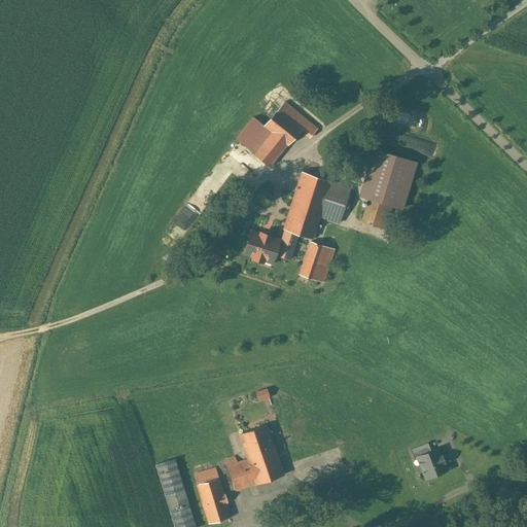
[(284,102),(265,127),(253,117),(236,139),(269,167),(300,130),(310,138),(317,129),(284,102)]
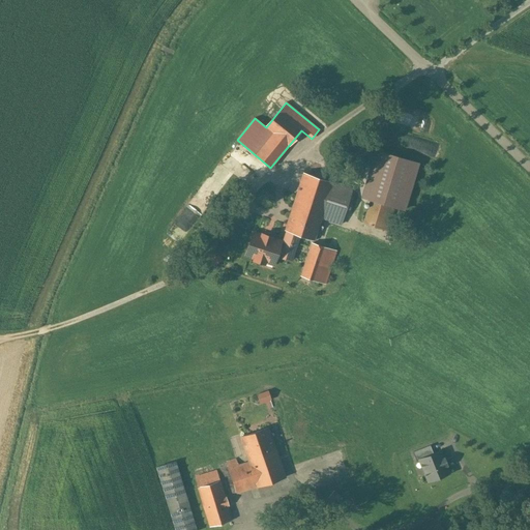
[(394,110),(391,122),(425,133),(430,120),(394,110)]
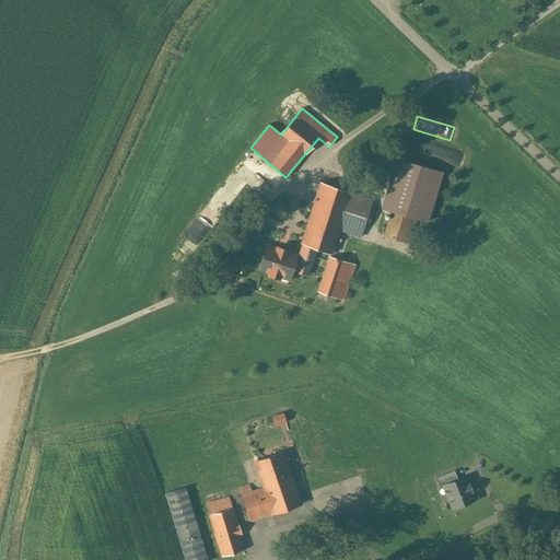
[(392,211),(406,163),(396,160),(381,208),(392,211)]
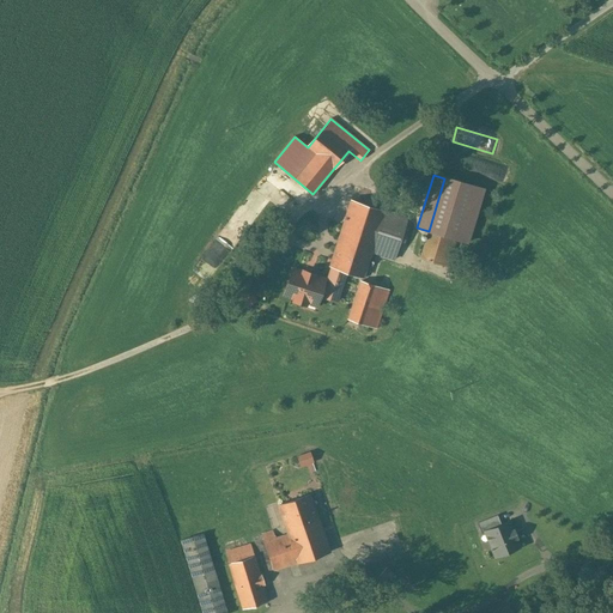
[(484,189),(444,178),(429,231),(456,238),(468,242),(484,189)]
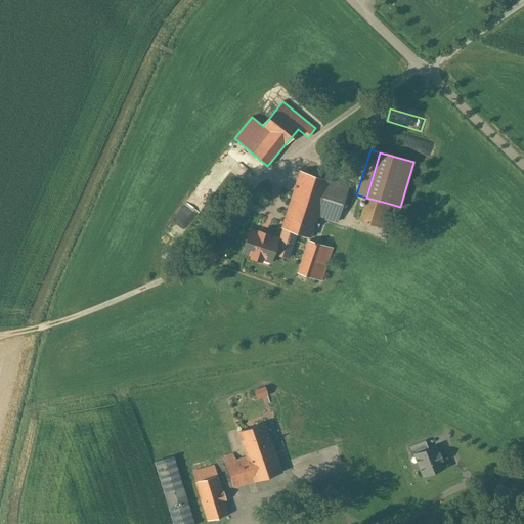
[(300,171),(281,227),(296,232),(309,237),(316,215),(328,180),(300,171)]
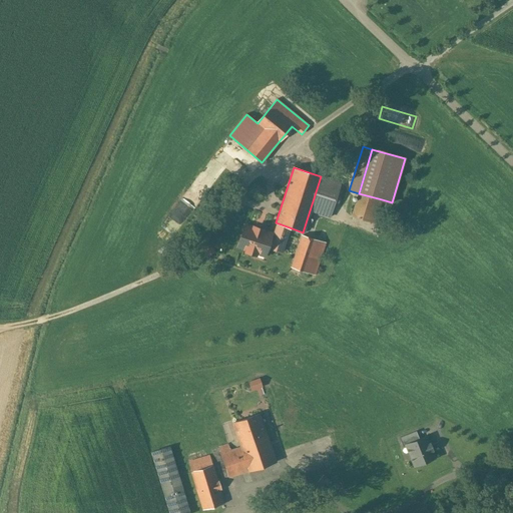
[(341,182),(321,176),(310,210),(330,216),(341,182)]
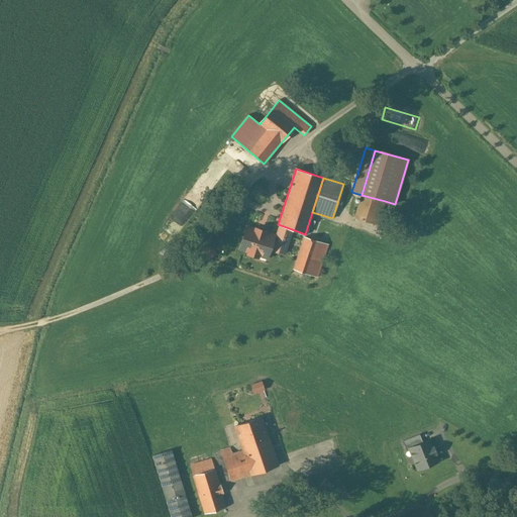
[(362,195),(354,218),(378,224),(385,201),(362,195)]
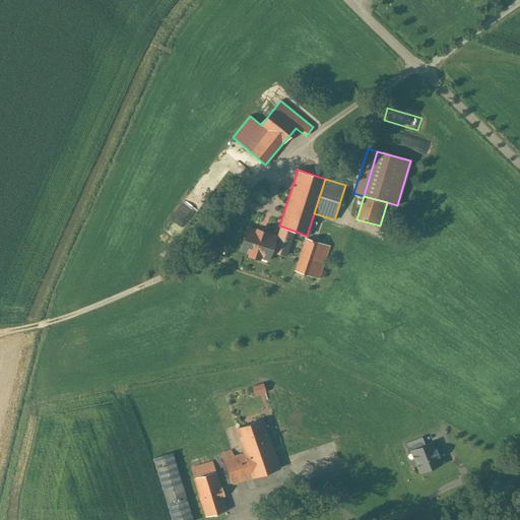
[(266,233),(258,231),(258,230),(257,230),(256,231),(248,229),(241,250),(249,253),(249,255),(259,258),(260,256),(268,259),(271,250),(273,250),(273,251),(285,255),(294,231),(279,225),(284,228),(278,245),(273,243),(275,237),(267,235),(267,233),(266,233)]
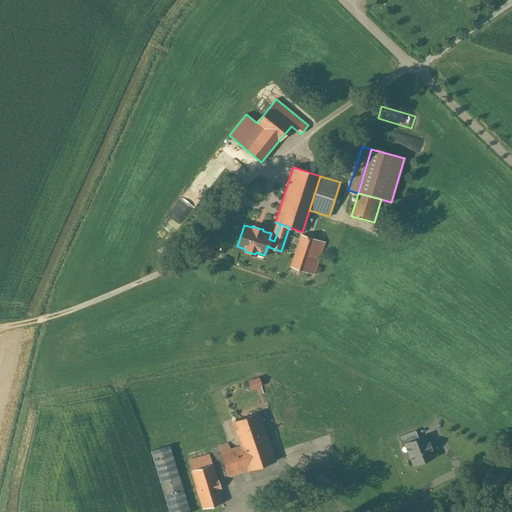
[(324,242),(301,234),(290,267),(314,274),(324,242)]
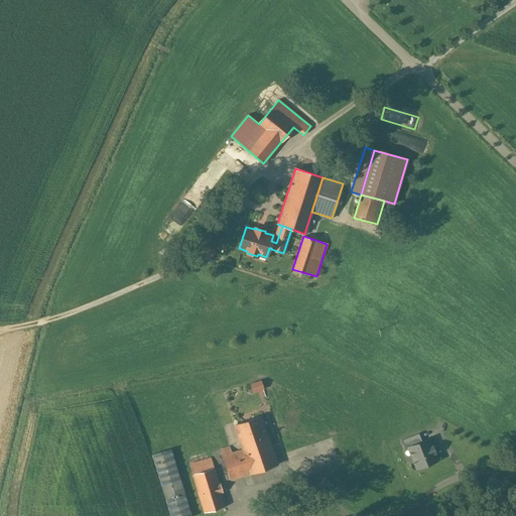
[(212,241),(201,246),(205,257),(217,253),(212,241)]
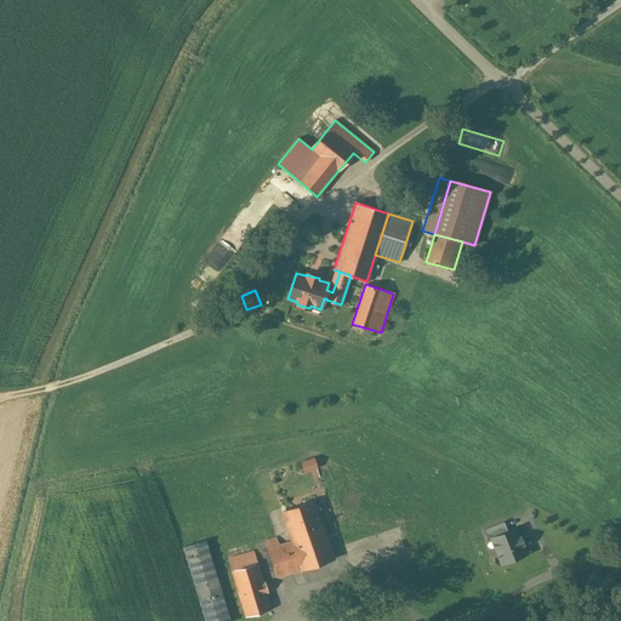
[(313,459),(302,462),(305,472),(317,468),(313,459)]
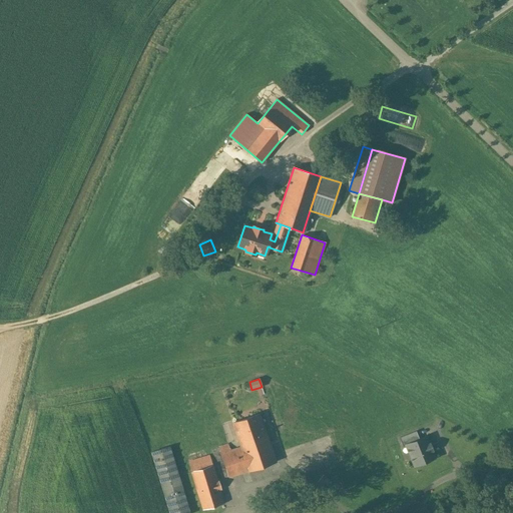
[(259,414),(232,423),(238,440),(251,436),(254,445),(268,440),(259,414)]
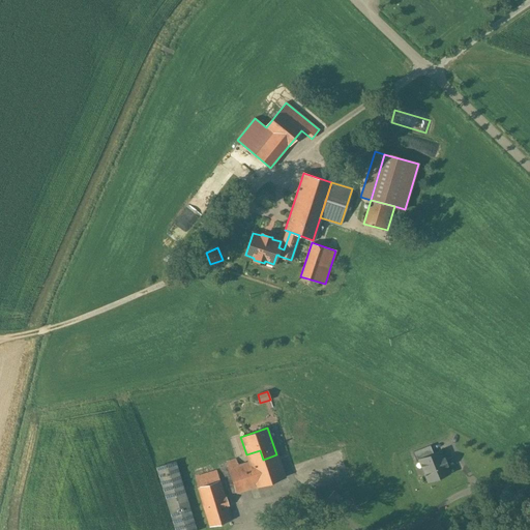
[(420,461),(429,481),(448,473),(445,466),(446,466),(444,459),(442,460),(440,451),(433,454),(430,445),(413,452),(416,462),(420,461)]
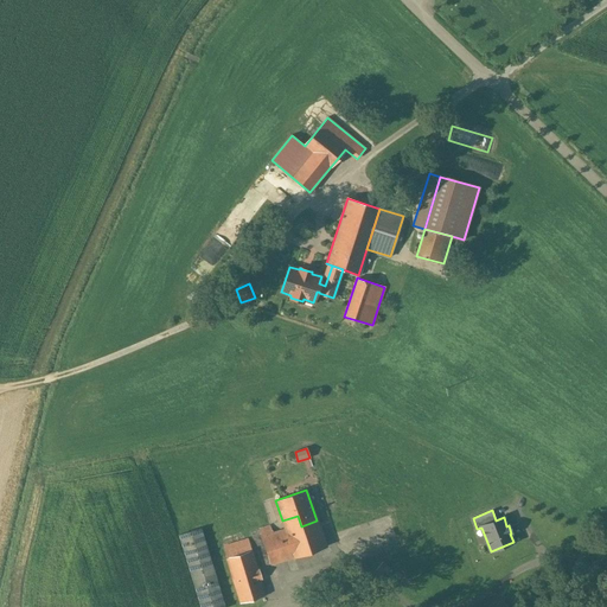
[(317,521),(301,526),(298,516),(282,521),(285,529),(294,556),(294,557),(326,547),(317,521)]
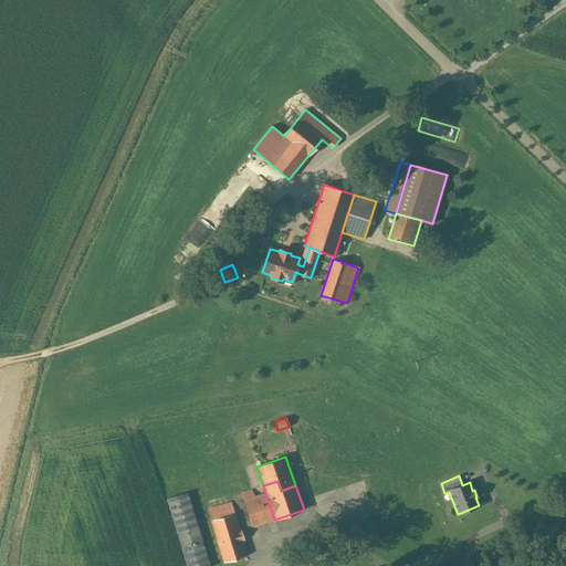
[(265,493),(254,498),(252,491),(241,494),(252,526),(274,519),(265,493)]
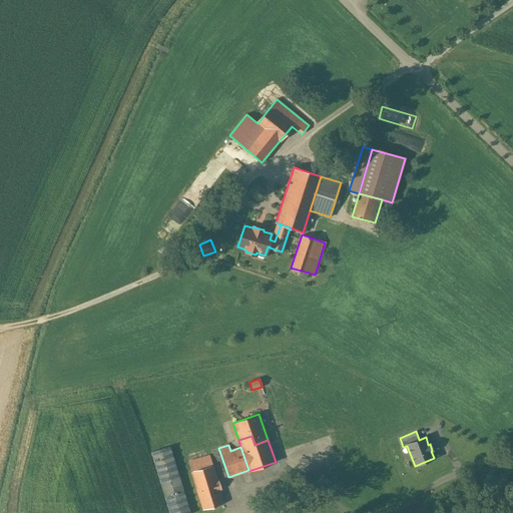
[(189,512),(169,447),(151,452),(169,512),(189,512)]
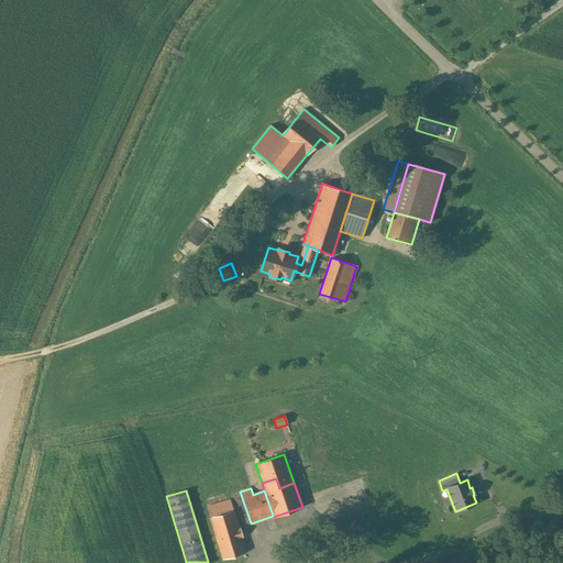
[(230,500),(207,507),(210,518),(233,510),(230,500)]
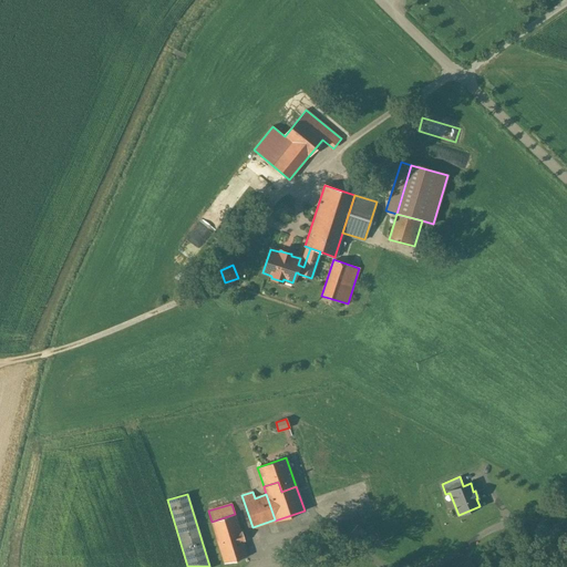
[(235,514),(212,522),(225,564),(248,556),(244,540),(243,540),(235,514)]
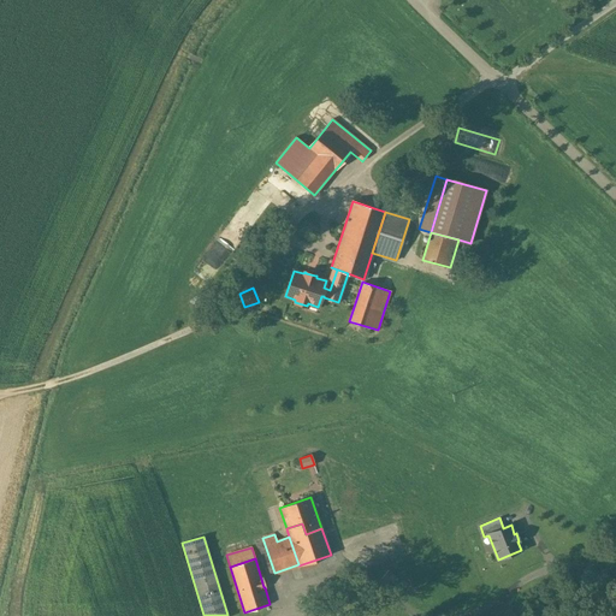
[(397,579),(388,572),(380,579),(390,587),(397,579)]
